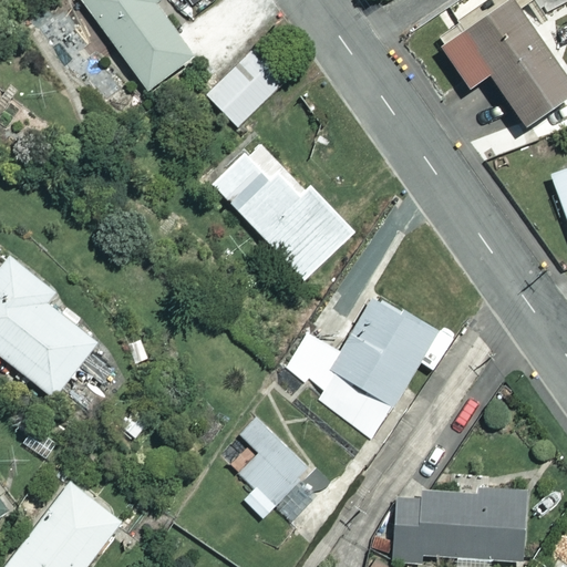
[(155,0),(82,0),(147,89),(194,54),(155,0)]
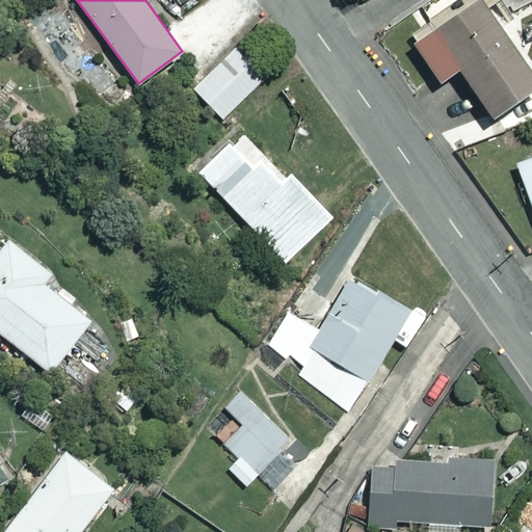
[(512,40),(485,0),(475,0),(413,42),(439,81),(458,68),(490,115),(531,87),(531,75),(509,42),(512,40)]
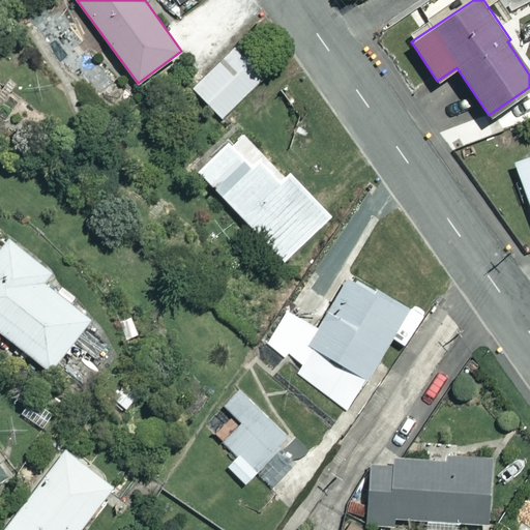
[(268,70),(239,41),(193,88),(222,118),(268,70)]
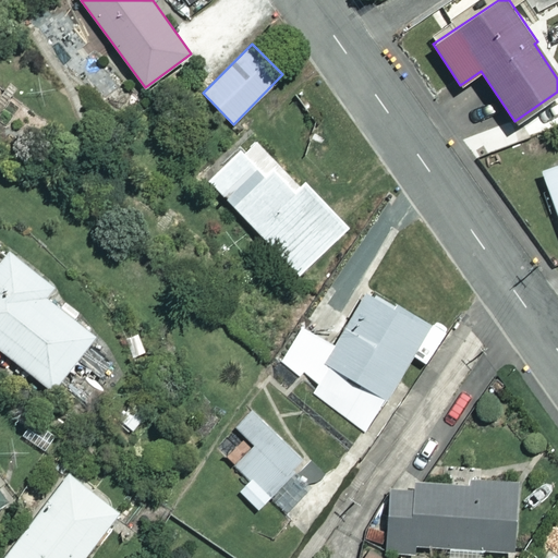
[(301,186),(253,136),(208,180),(299,273),(348,225),(306,181),(301,186)]
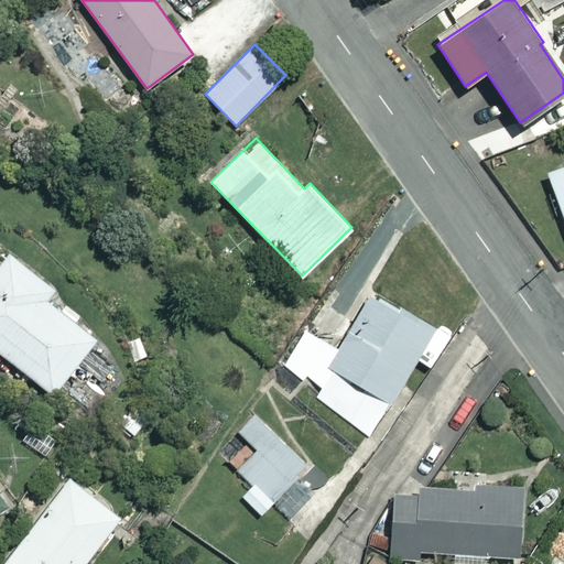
[(563,163),(546,170),(563,219),(563,163)]
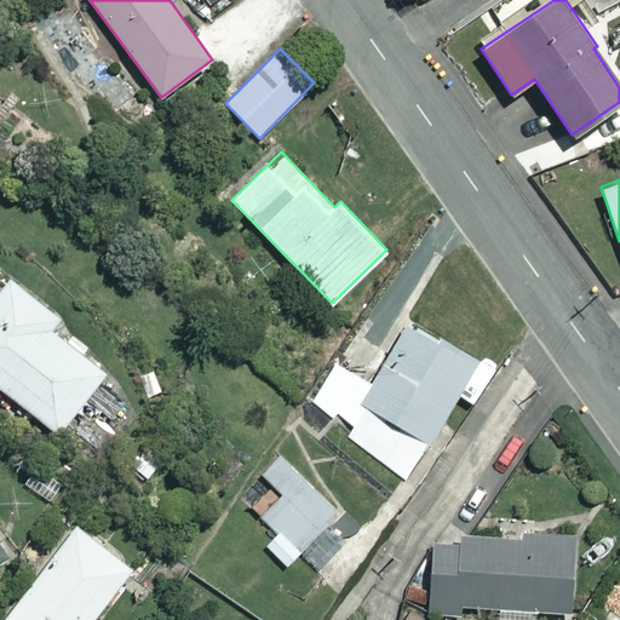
[(58,315),(9,276),(0,286),(0,386),(57,431),(105,369),(50,325),(58,315)]
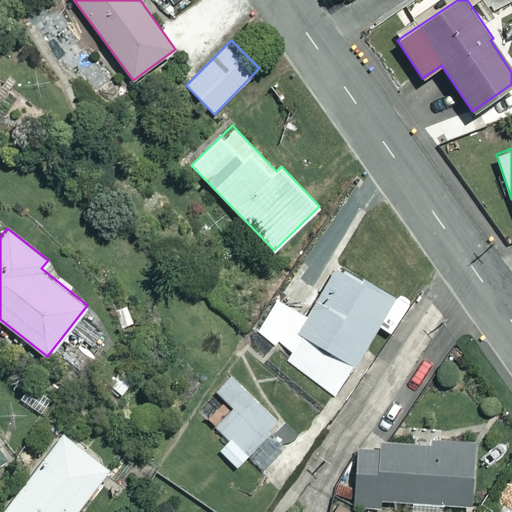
[(396,301),(339,263),(304,316),(279,299),(253,338),(335,392),(396,301)]
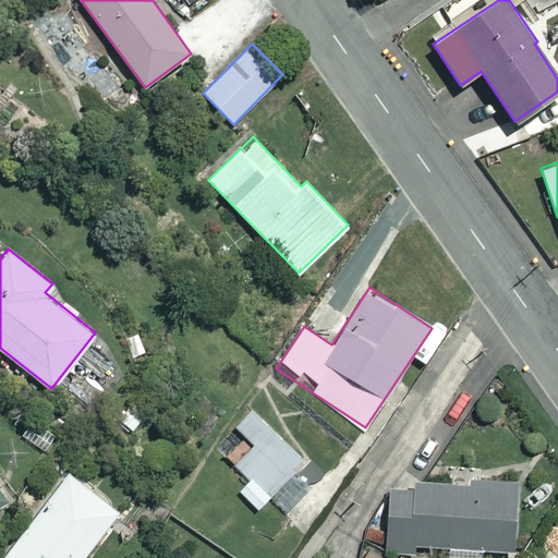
[(150,407),(134,395),(116,420),(133,432),(150,407)]
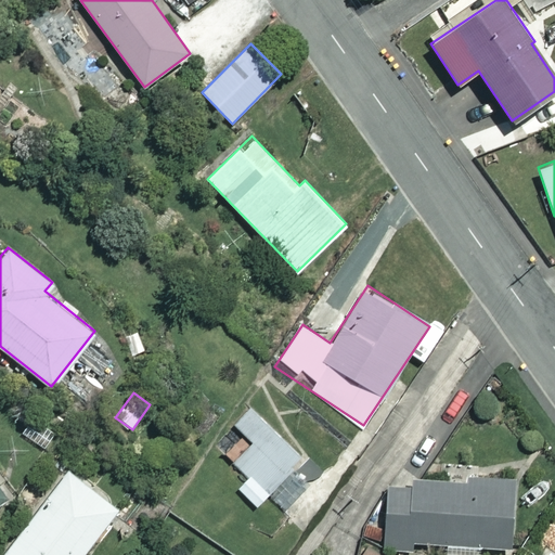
[(302,457),(250,408),(234,423),(255,443),(236,463),(248,476),(237,487),(257,505),(302,457)]
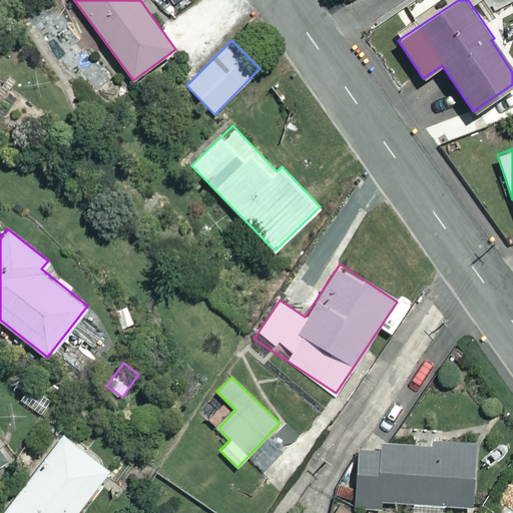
[(73,512),(109,470),(65,434),(0,512),(73,512)]
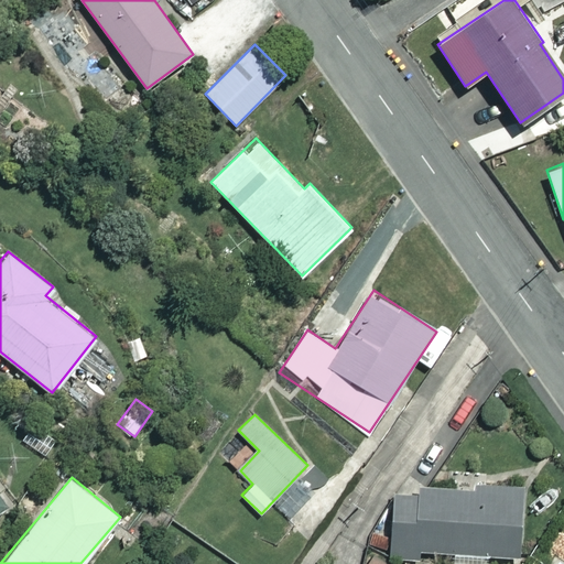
[(520,554),(522,488),(420,485),(420,495),(394,495),(392,559),(420,560),(420,551),(520,554)]
